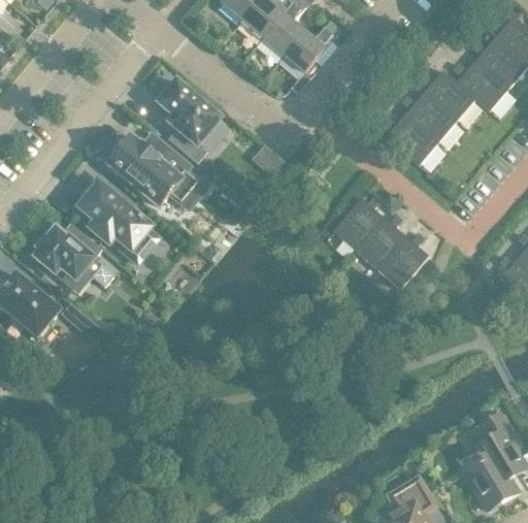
[(242,19),(258,0),(222,0),(221,1),(242,19)]
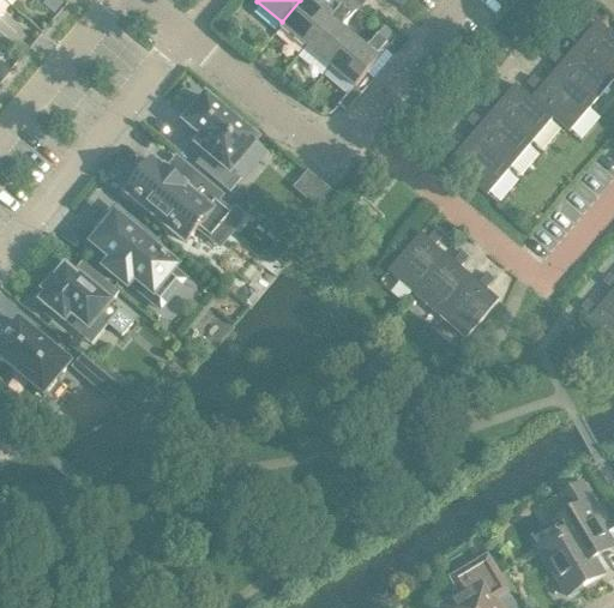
[(300,0),(282,22),(306,42),(341,0),(319,0),(317,4),(312,0),(300,0)]
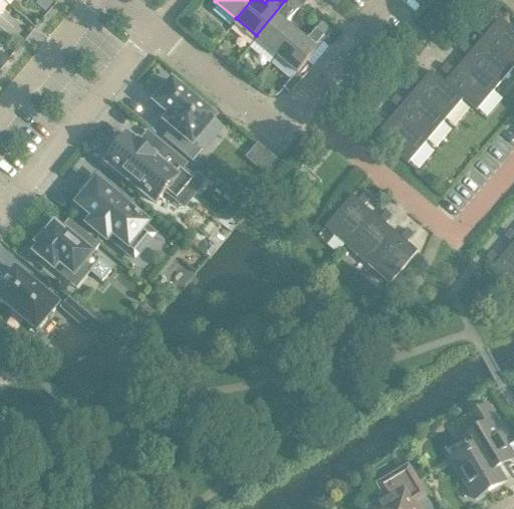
[(285,0),(256,35),(276,52),(295,29),(285,21),(301,3),(297,0),(285,0)]
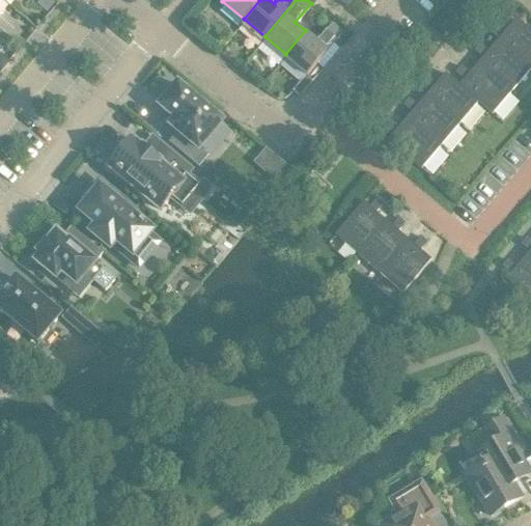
[(495,40),(528,68),(530,64),(530,27),(516,16),(507,27),(499,20),(494,26),(502,33),(495,40)]
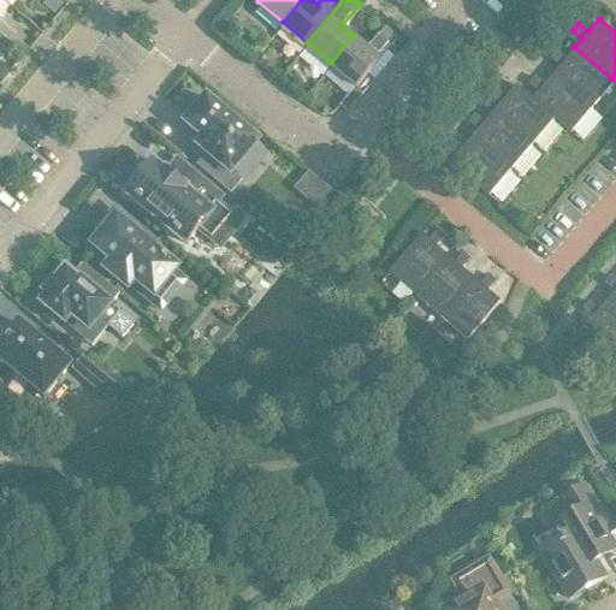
[(354,35),(331,63),(356,84),(397,35),(384,23),(366,45),(354,35)]
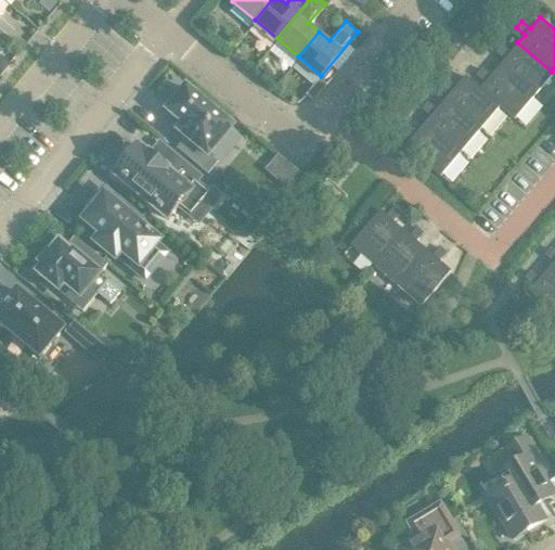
[(552,72),(517,42),(511,51),(502,43),(497,50),(505,58),(498,66),(532,96),(552,72)]
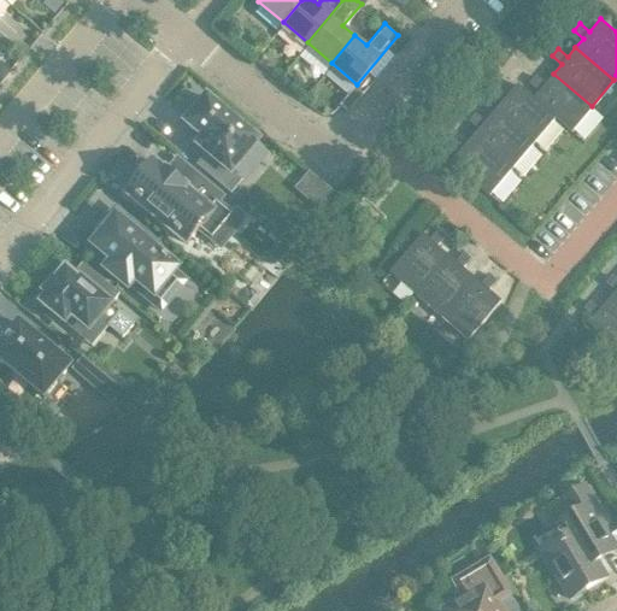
[(592,106),(553,74),(546,82),(536,74),(529,82),(539,89),(534,97),(554,116),(571,130),(592,106)]
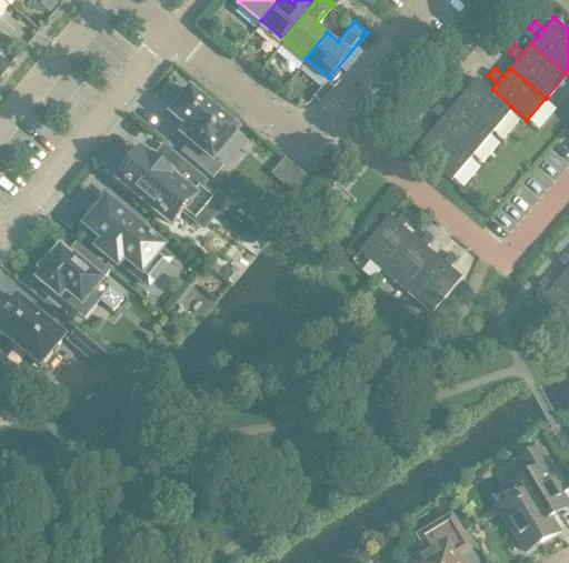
[(453,102),(490,132),(511,107),(492,89),(477,76),(468,87),(458,78),(452,86),(461,93),(453,102)]
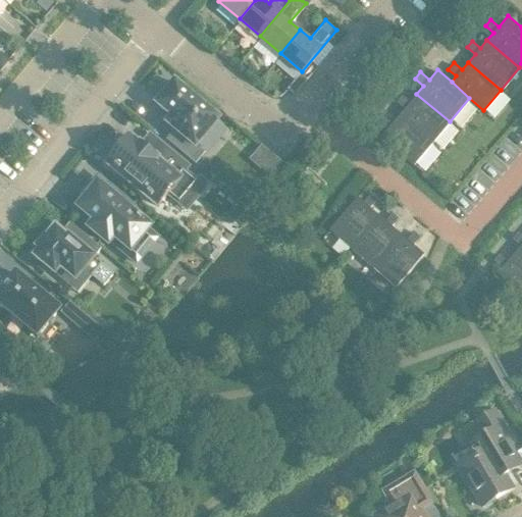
[(173,73),(152,100),(167,113),(161,120),(195,148),(222,114),(173,73)]
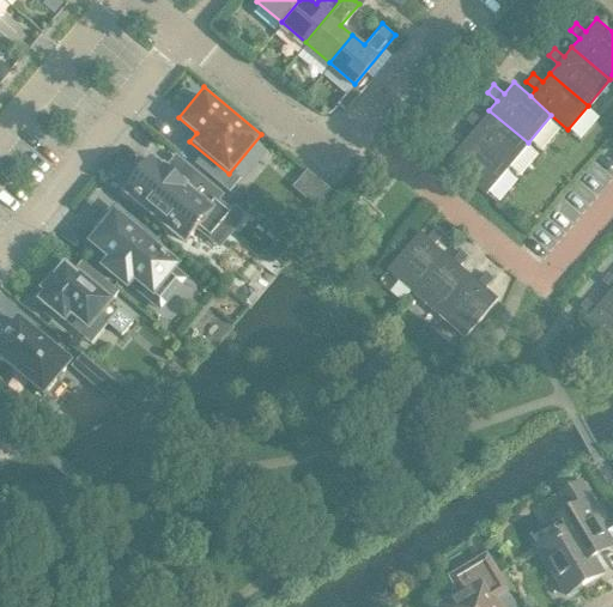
[(467,135),(507,168),(528,143),(489,110),(481,119),(472,110),(465,119),(475,127),(467,135)]
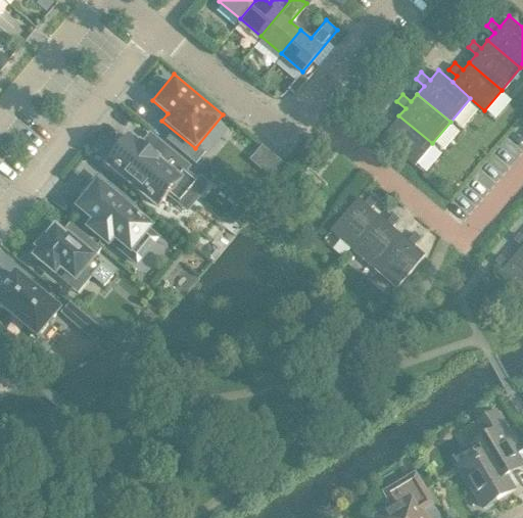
[(432,143),(398,115),(392,123),(384,115),(379,123),(387,130),(382,136),(415,163),(432,143)]
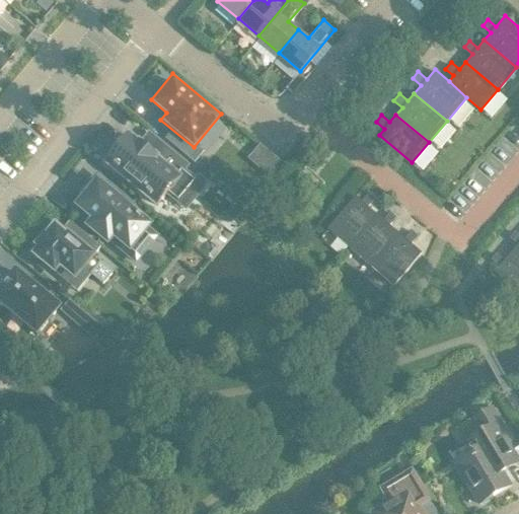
[(106,159),(125,174),(126,173),(140,185),(139,187),(157,202),(167,190),(177,199),(194,179),(201,186),(206,179),(199,173),(195,177),(182,167),(186,162),(157,138),(148,148),(140,142),(139,143),(128,134),(106,159)]
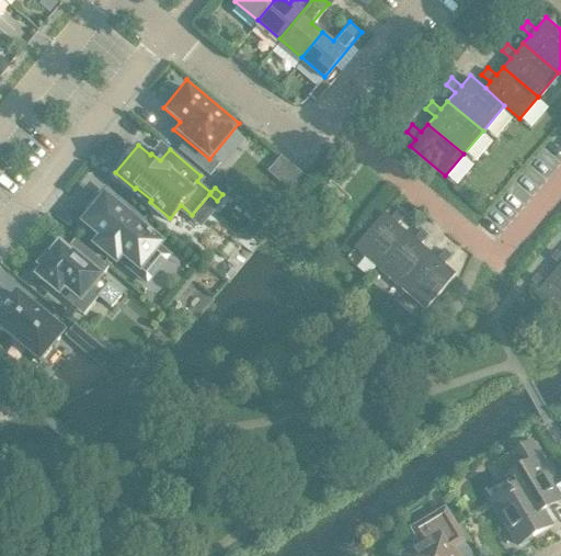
[(281,152),(267,168),(297,193),(310,178),(281,152)]
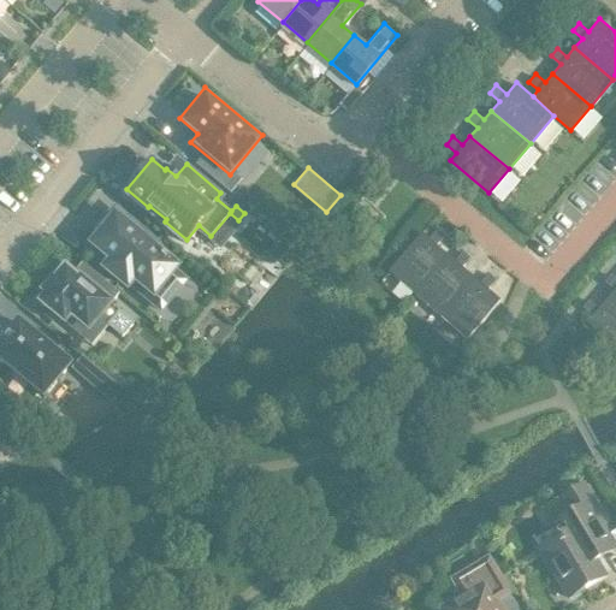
[(153,246),(157,241),(119,209),(93,242),(112,258),(105,266),(128,284),(134,276),(153,292),(176,265),(166,256),(167,255),(164,253),(163,254),(153,246)]
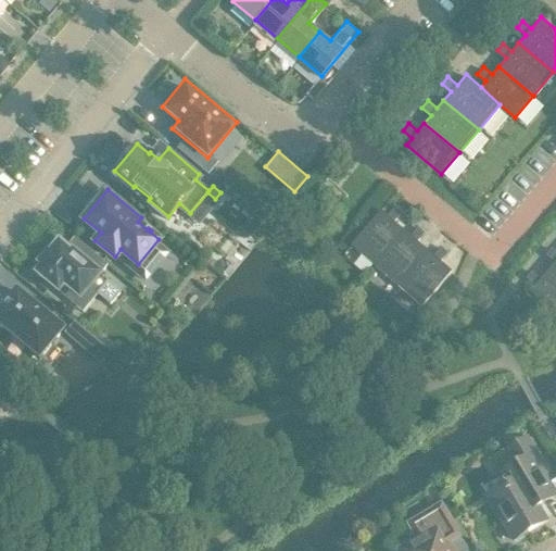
[(375,264),(404,228),(394,220),(402,211),(394,205),(387,213),(381,208),(351,243),(375,264)]
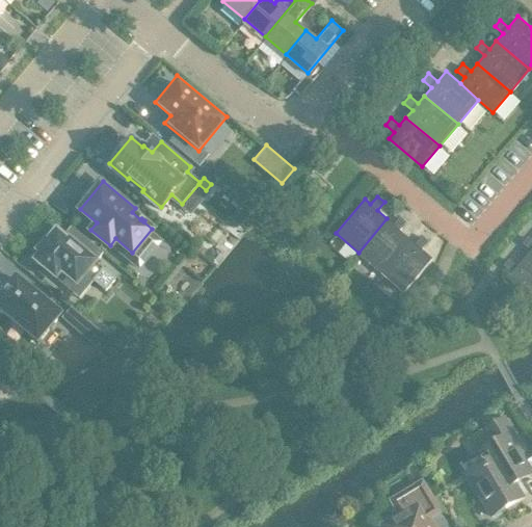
[(387,218),(358,253),(380,271),(408,237),(399,229),(406,220),(400,215),(393,224),(387,218)]
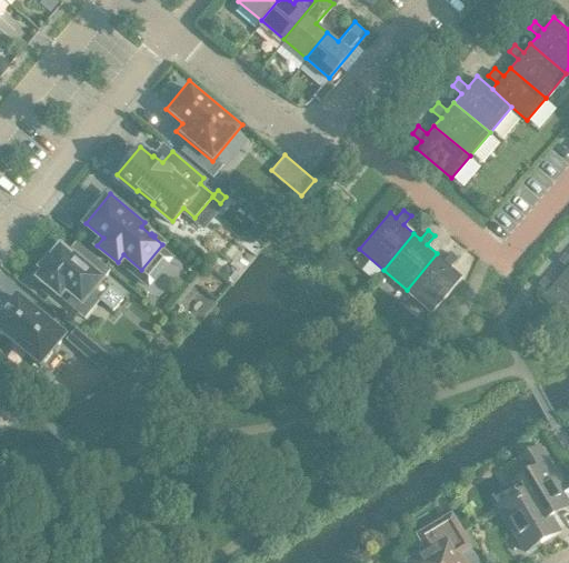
[(100,280),(110,268),(76,239),(67,249),(60,243),(50,254),(51,255),(41,268),(43,270),(38,277),(59,294),(65,288),(81,301),(93,288),(100,293),(99,295),(112,308),(122,295),(109,283),(107,285),(100,280)]
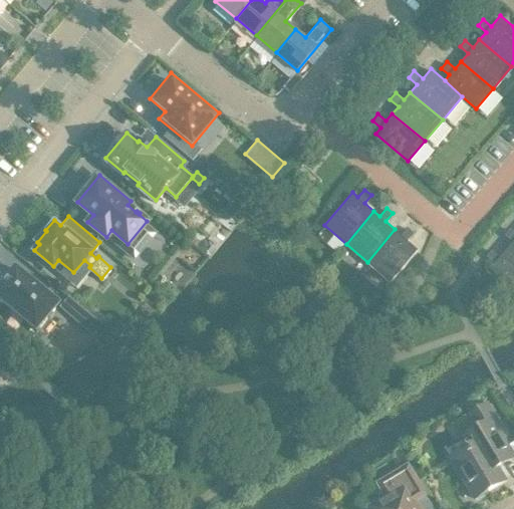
[(395,229),(367,262),(390,280),(417,248),(407,240),(414,232),(407,226),(401,234),(395,229)]
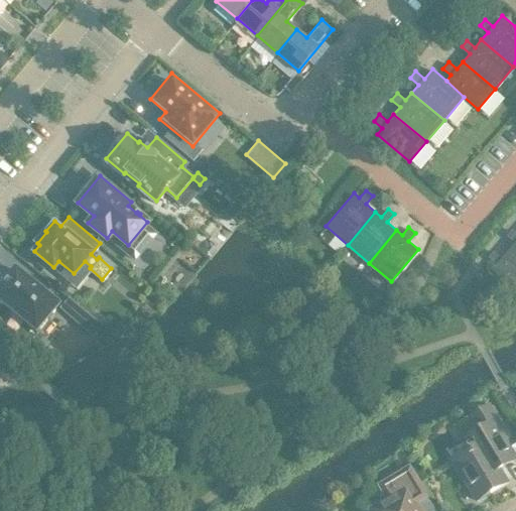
[(508,249),(515,255),(515,231),(512,228),(507,235),(515,241),(508,249)]
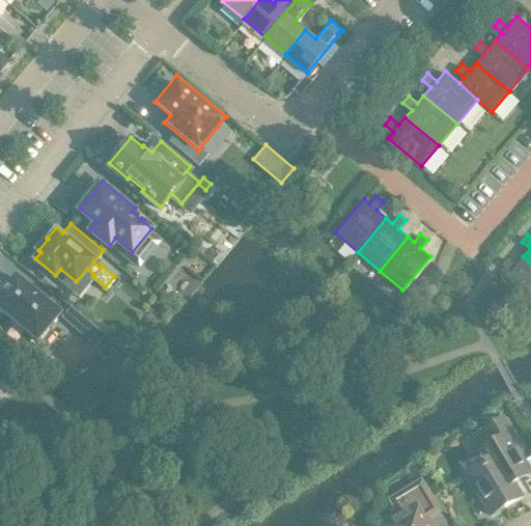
[(530,263),(523,256),(515,265),(507,257),(502,264),(510,271),(505,277),(530,298),(530,263)]
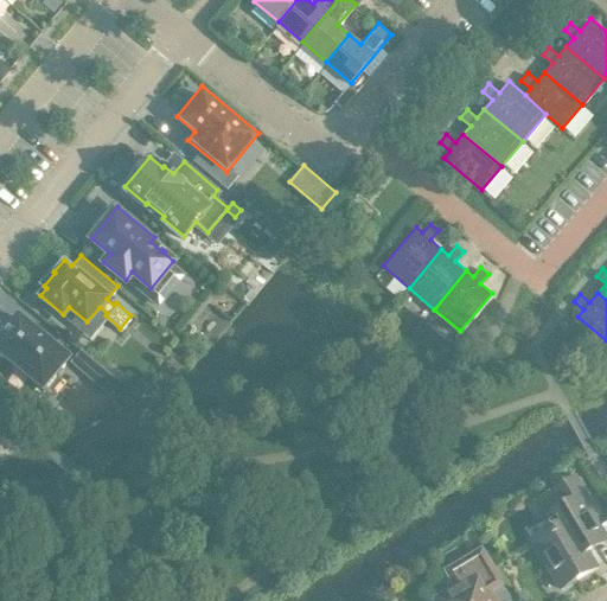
[(69,356),(18,314),(0,336),(0,352),(43,388),(69,356)]
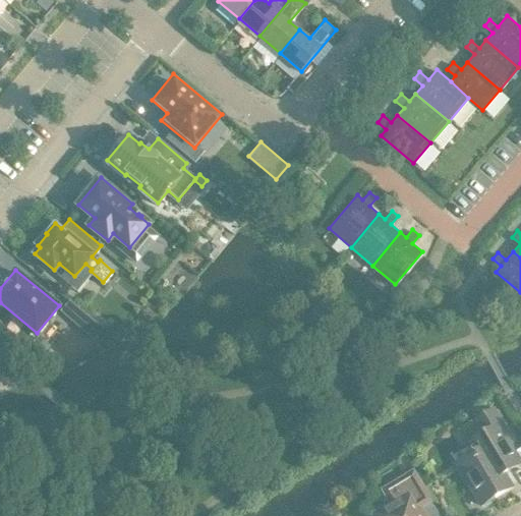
[(69,297),(60,308),(94,337),(104,326),(69,297)]
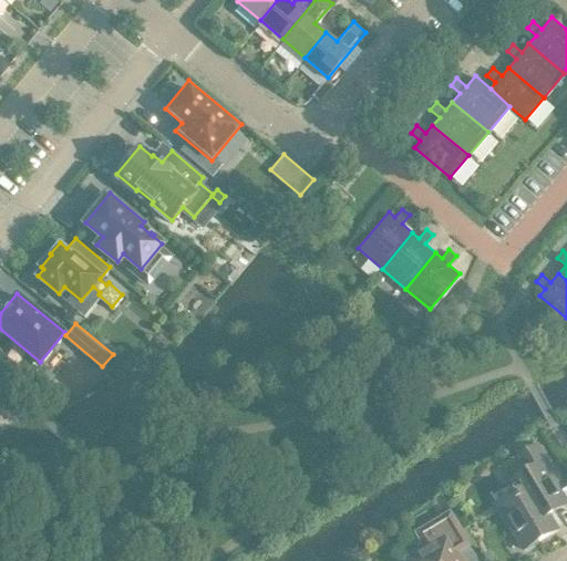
[(552,464),(538,442),(519,453),(528,468),(509,479),(517,492),(513,495),(515,497),(500,506),(524,546),(557,527),(548,511),(566,501),(546,467),(552,464)]
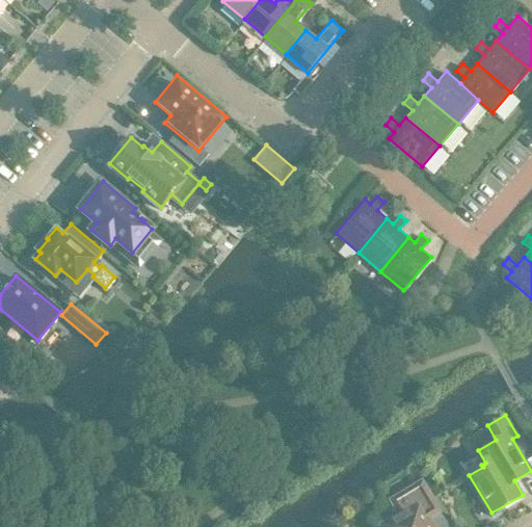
[(440,509),(422,479),(391,498),(399,511),(380,523),(382,526),(435,526),(429,516),(440,509)]
